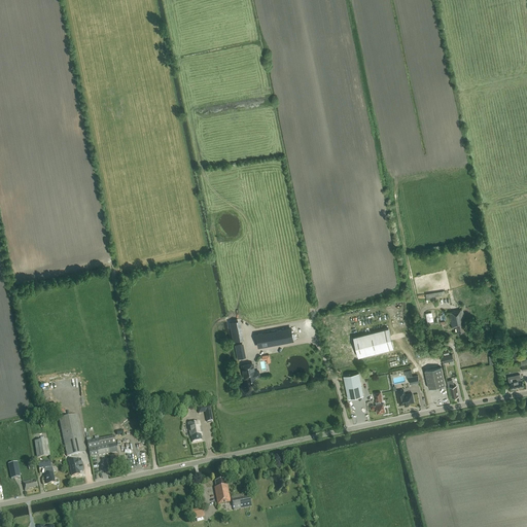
[(457,332),(466,330),(462,310),(449,312),(452,327),(456,326),(457,332)]
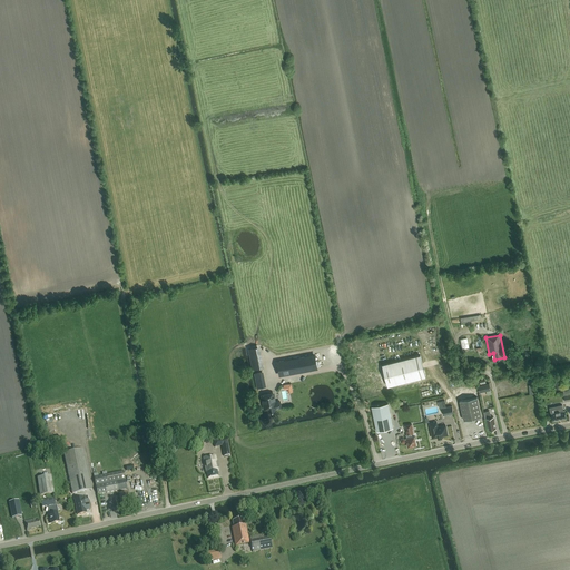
[(263,366),(259,345),(248,347),(251,369),(263,366)]
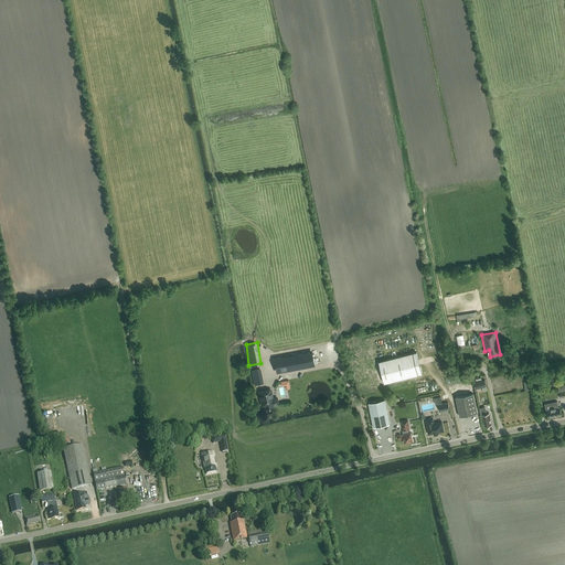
[(311,352),(275,359),(277,372),(313,364),(311,352)]
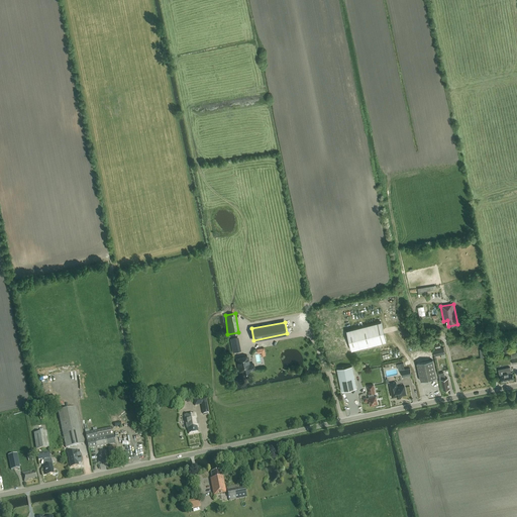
[(381,322),(346,330),(351,350),(386,341),(381,322)]
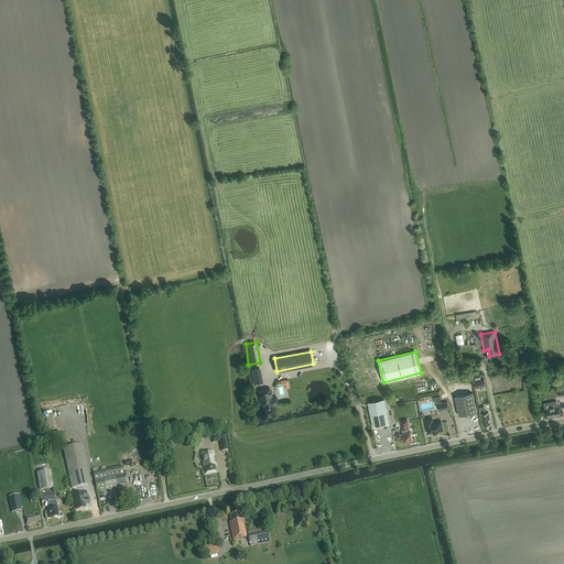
[(285,388),(290,387),(289,379),(280,380),(280,386),(284,384),(285,388)]
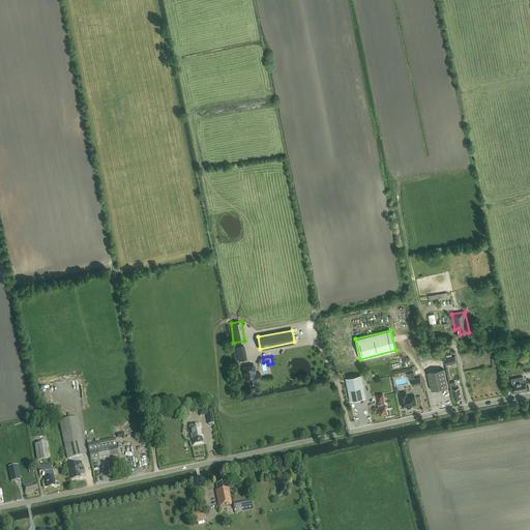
[(454,356),(444,358),(446,365),(457,362),(454,356)]
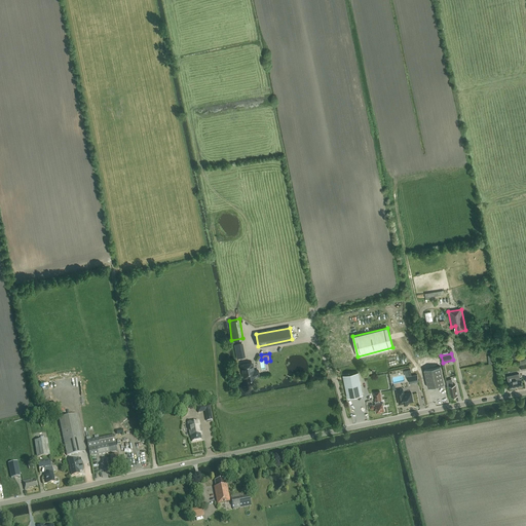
[(253,376),(259,375),(258,370),(254,371),(253,364),(251,363),(241,365),(243,375),(247,374),(248,380),(254,379),(253,376)]
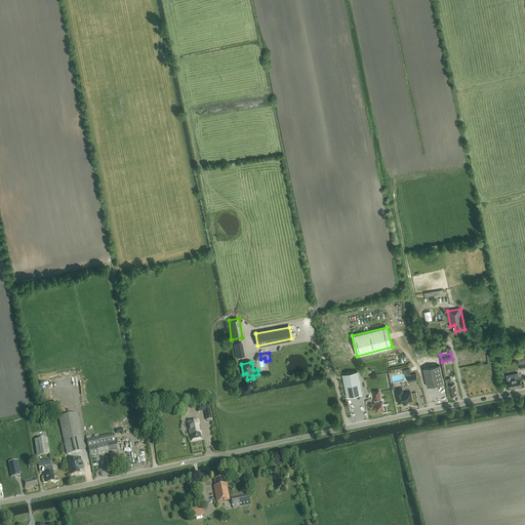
[(428,387),(443,384),(440,365),(423,369),(428,387)]
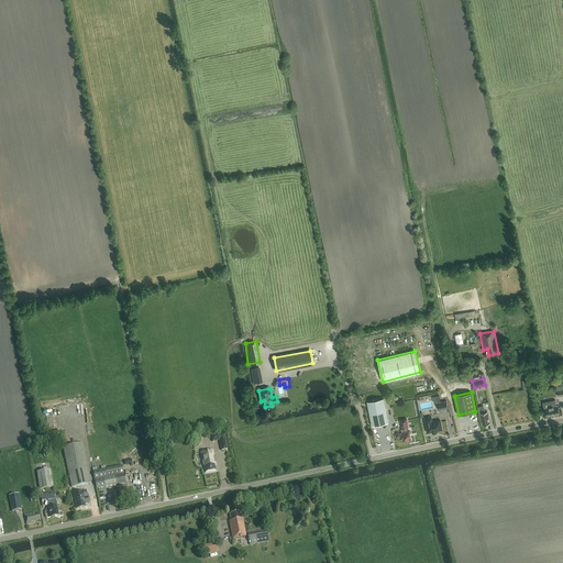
[(384,398),(367,401),(372,426),(388,422),(384,398)]
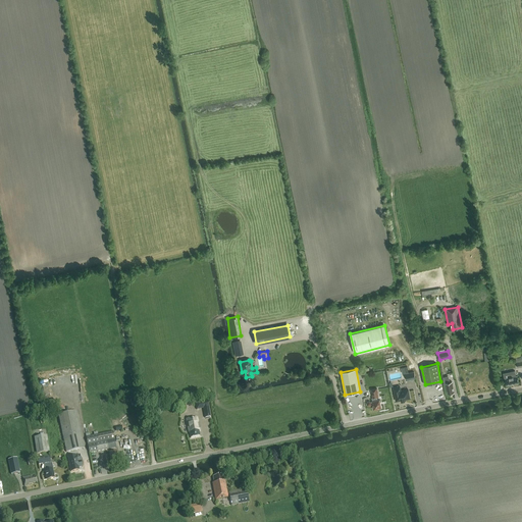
[(414,371),(405,373),(406,380),(415,378),(414,371)]
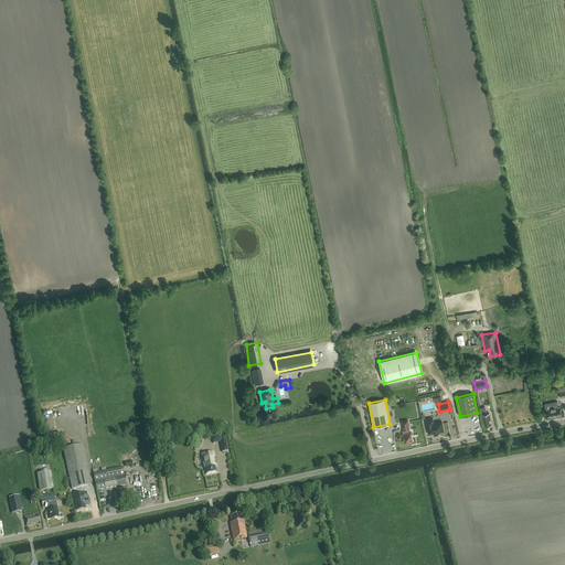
[(557,402),(544,404),(545,411),(546,409),(547,416),(561,414),(560,407),(558,407),(557,402)]
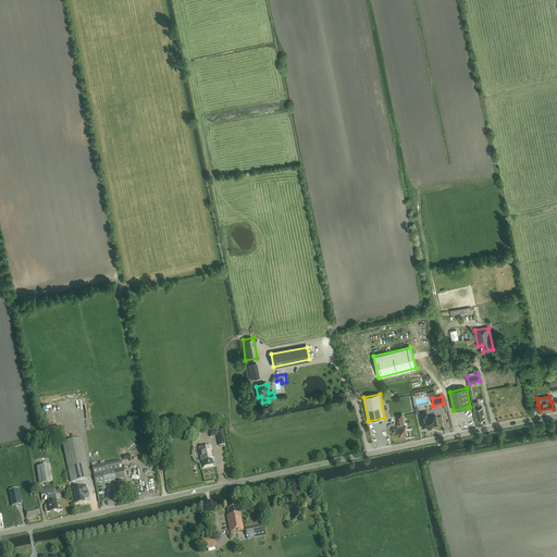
[(479,408),(478,401),(472,403),(473,409),(475,409),(478,420),(484,419),(482,407),(479,408)]
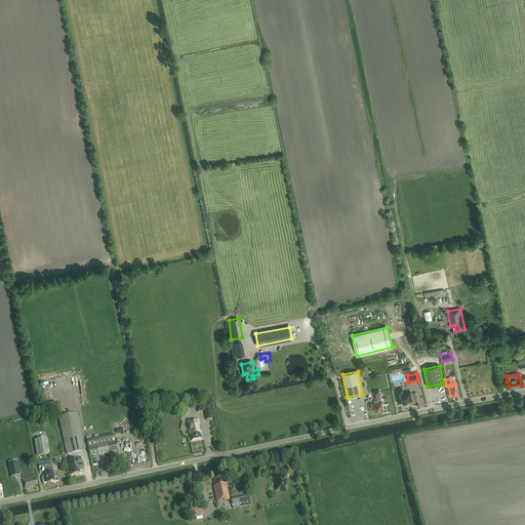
[(404,403),(407,403),(407,402),(412,401),(410,392),(403,393),(402,389),(396,390),(398,403),(404,402),(404,403)]
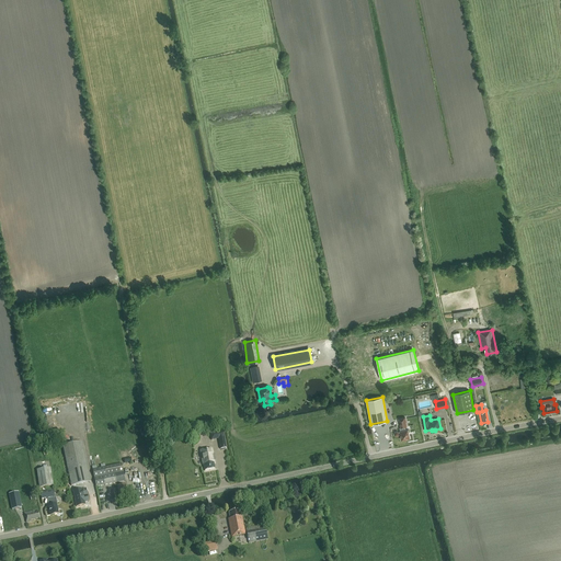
[(399,434),(400,434),(402,441),(410,438),(408,430),(405,430),(405,427),(407,426),(405,422),(407,422),(405,418),(399,419),(399,423),(400,423),(401,427),(400,427),(401,432),(400,432),(399,432),(398,432),(395,432),(395,433),(395,435),(397,436),(398,436),(399,434)]
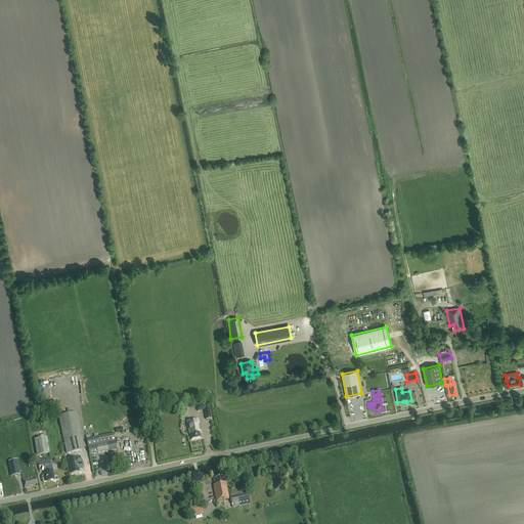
[(203,404),(206,420),(212,419),(209,403),(203,404)]
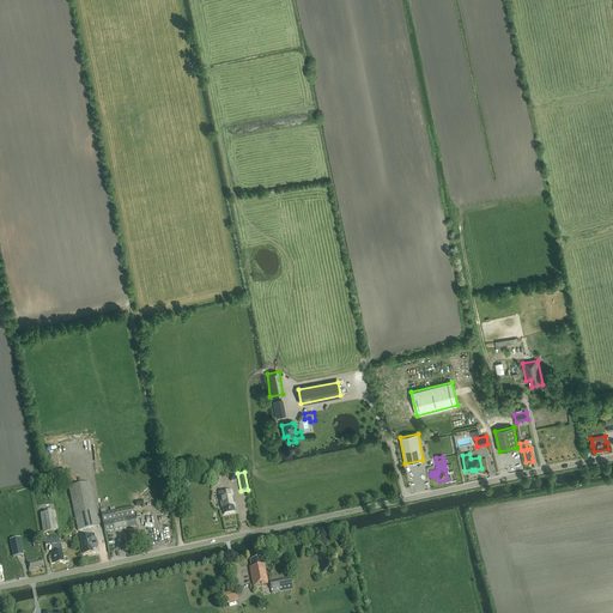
[(68,487),(78,530),(99,527),(90,483),(68,487)]
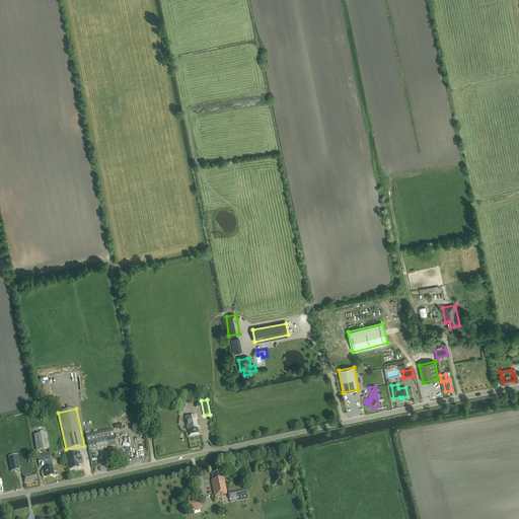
[(189,430),(190,436),(199,434),(198,429),(199,429),(199,427),(200,426),(199,421),(198,421),(197,415),(184,417),(188,431),(189,430)]
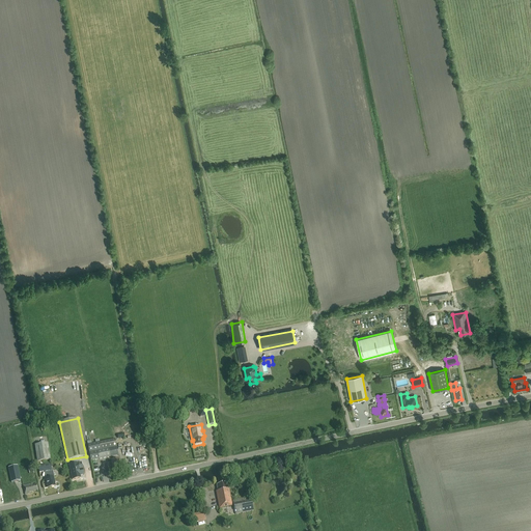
[(87,442),(91,460),(118,455),(115,439),(100,442),(99,439),(94,440),(95,443),(91,444),(91,441),(87,442)]
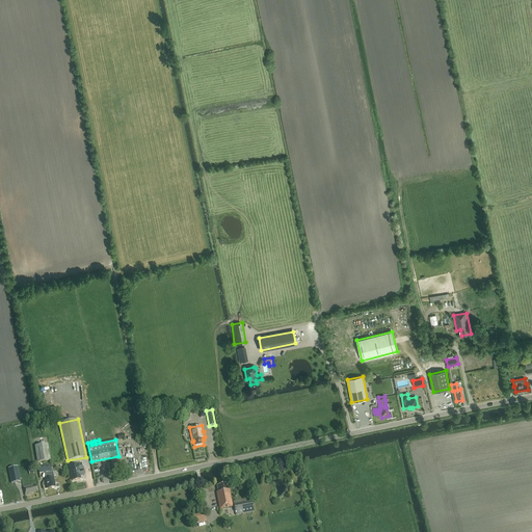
[(34,446),(37,462),(50,461),(48,444),(34,446)]
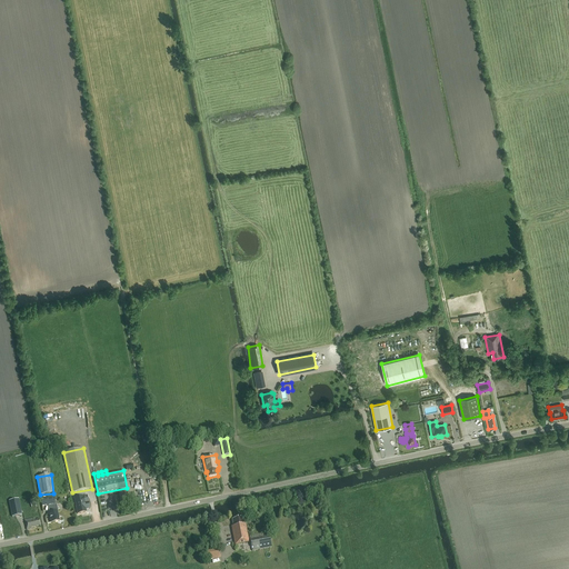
[(122,507),(129,506),(128,500),(136,498),(133,491),(128,492),(119,493),(121,501),(117,502),(118,507),(122,507)]
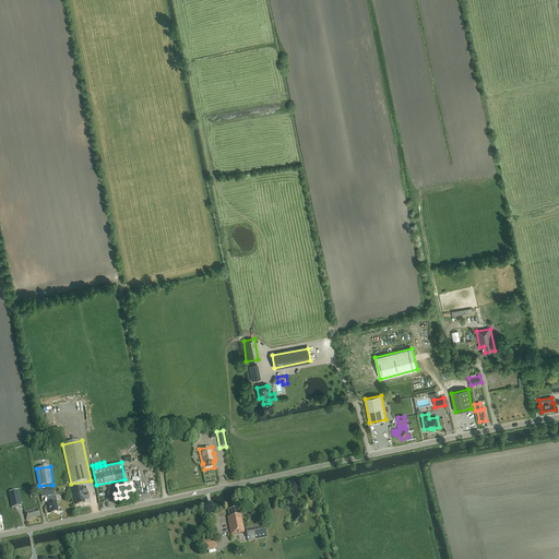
[(83,495),(86,494),(85,487),(82,488),(73,489),(76,506),(85,503),(83,495)]
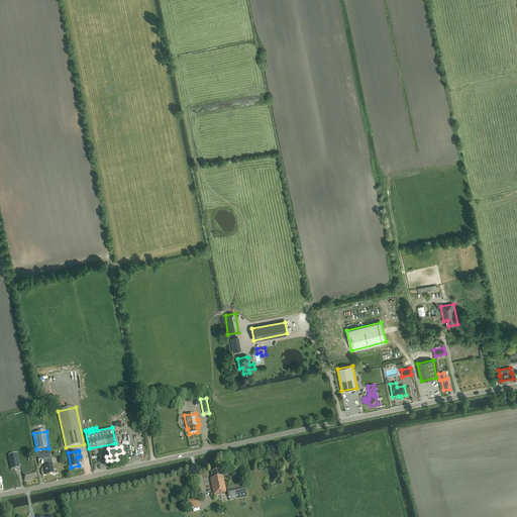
[(20,469),(17,453),(8,455),(11,470),(20,469)]
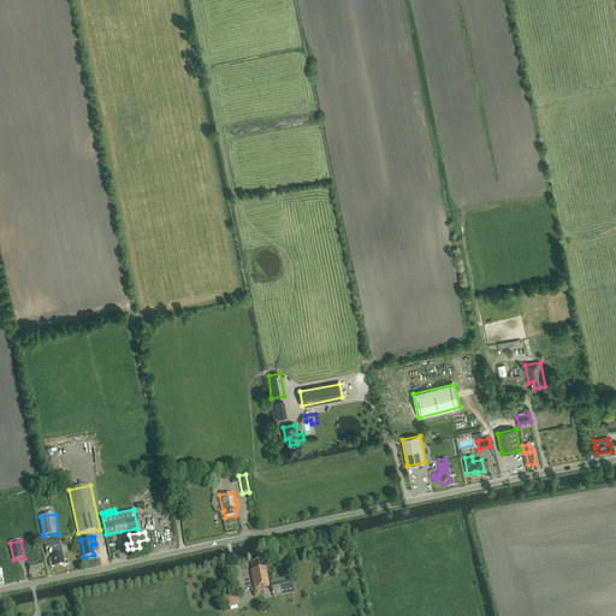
[(52,549),(53,556),(55,567),(65,564),(61,554),(63,554),(61,546),(52,549)]
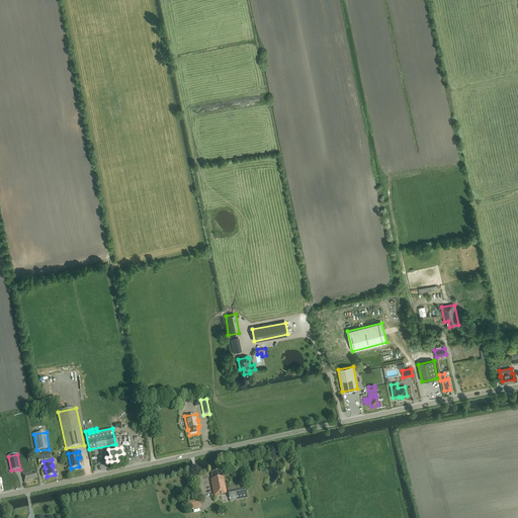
[(212,480),(210,481),(213,496),(227,494),(224,478),(223,479),(221,471),(211,473),(212,480)]
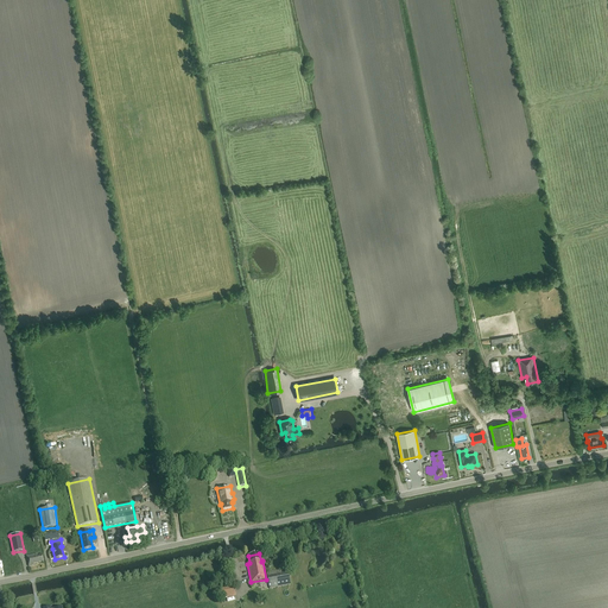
[(35,564),(43,562),(42,555),(37,556),(37,555),(27,557),(29,567),(35,565),(35,564)]
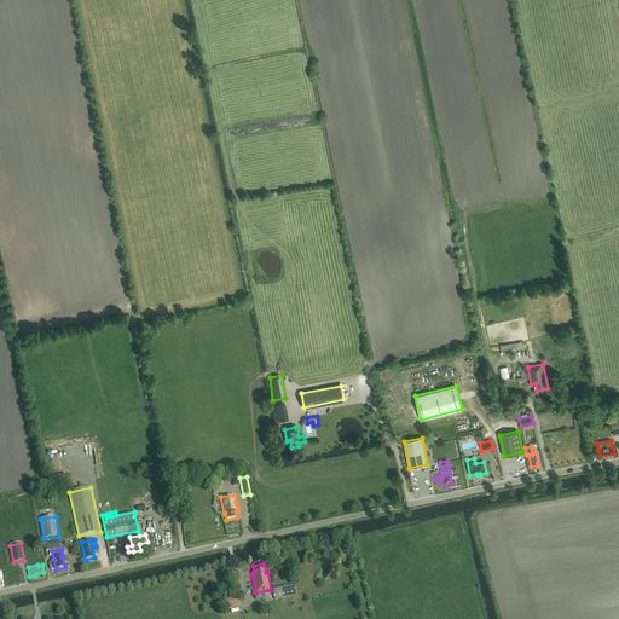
[(293,579),(271,583),(275,600),(295,596),(293,579)]
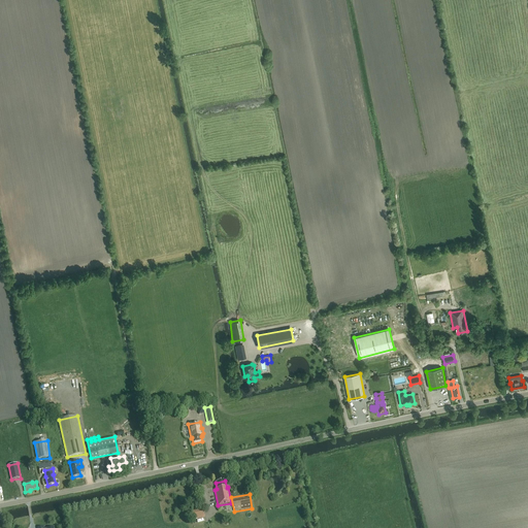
[(190,512),(192,520),(204,518),(202,508),(190,512)]
